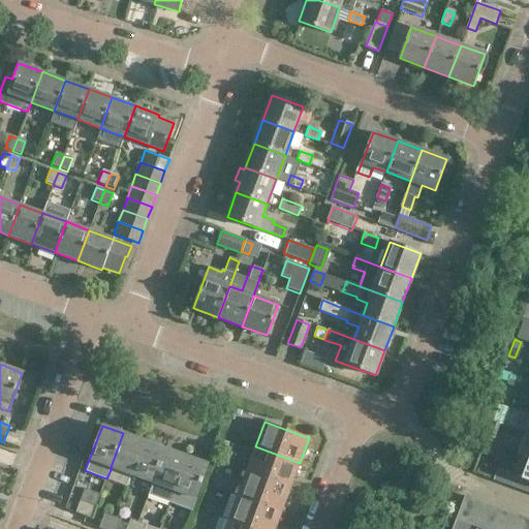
[(111,467),(112,467),(132,474),(145,441),(123,433),(111,467)]
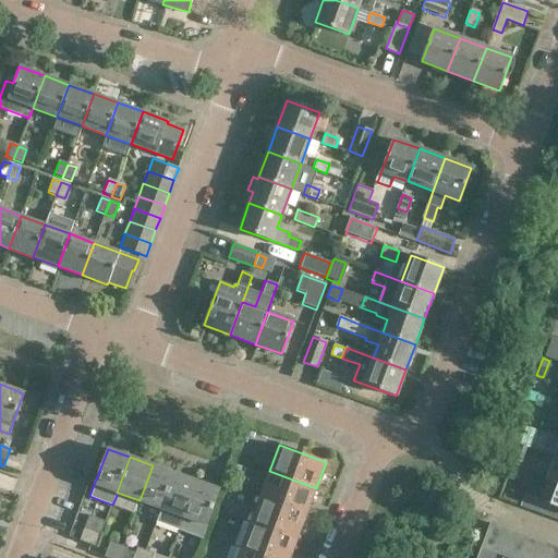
[(161,509),(174,473),(153,465),(140,500),(161,509)]
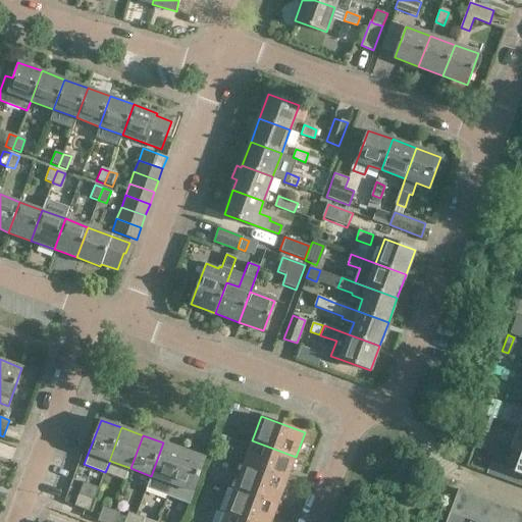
[(286,481),(296,457),(252,440),(243,465),(286,481)]
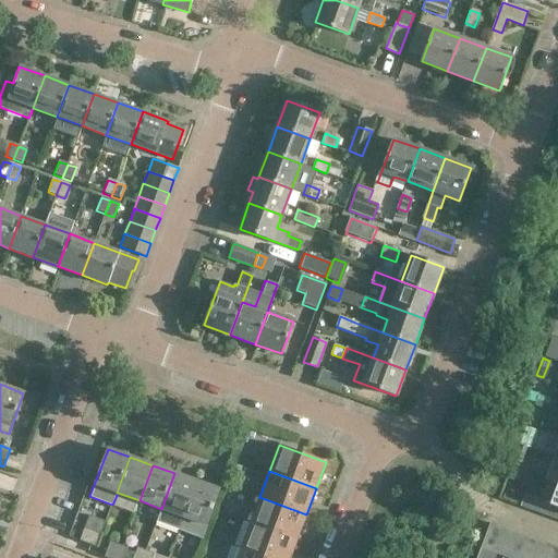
[(174,473),(161,509),(157,521),(179,529),(196,482),(174,473)]
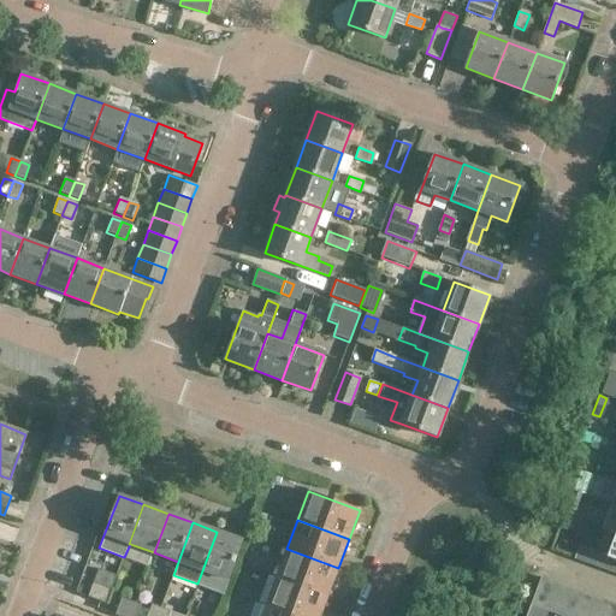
[(223,593),(242,540),(217,532),(197,584),(223,593)]
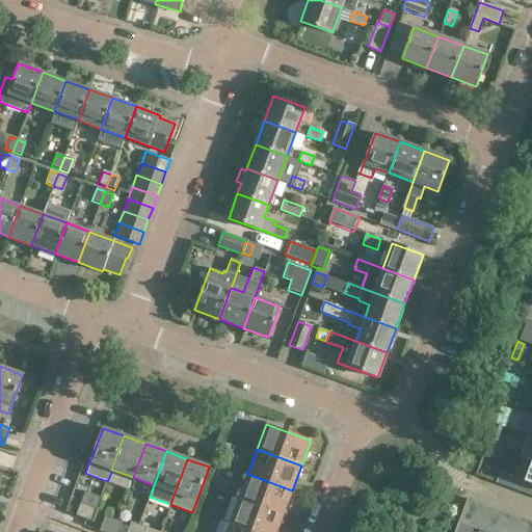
[(283,514),(292,490),(247,474),(239,499),(283,514)]
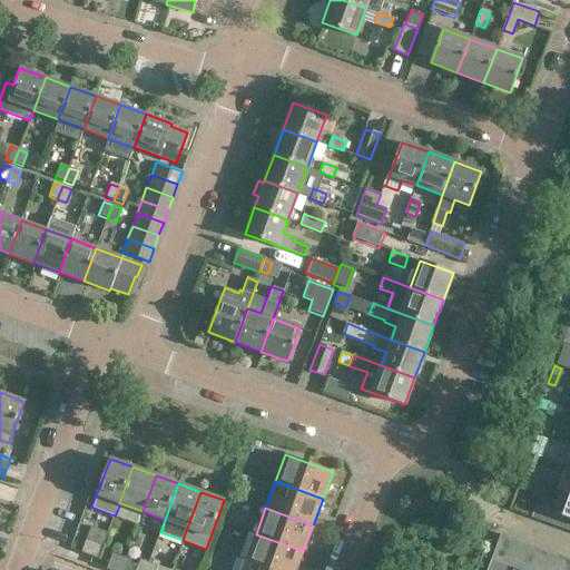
[(569,519),(563,517),(560,527),(569,530),(569,519)]
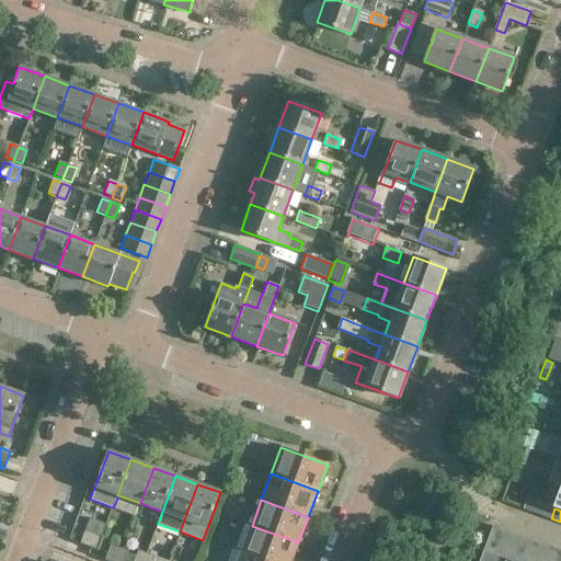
[(242,551),(267,560),(292,560),(298,542),(252,526),(242,551)]
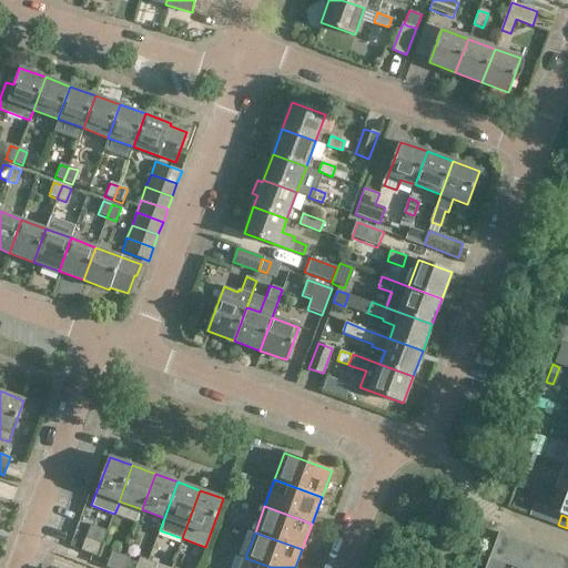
[(511,537),(499,533),(489,558),(503,563),(511,537)]
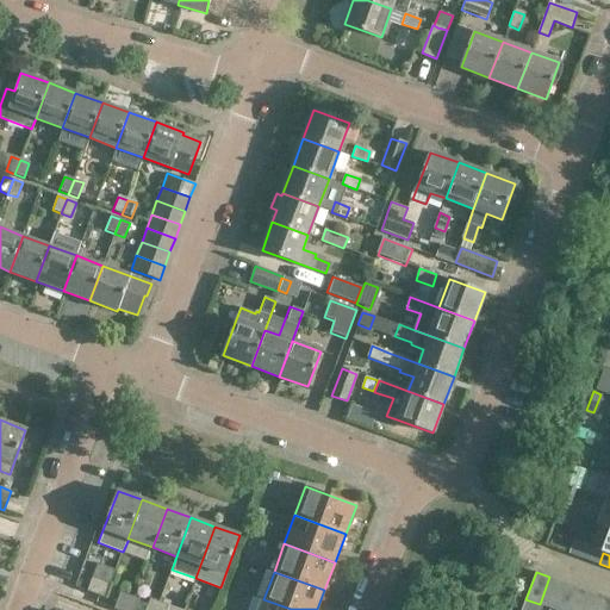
[(92,577),(87,591),(97,595),(101,580),(92,577)]
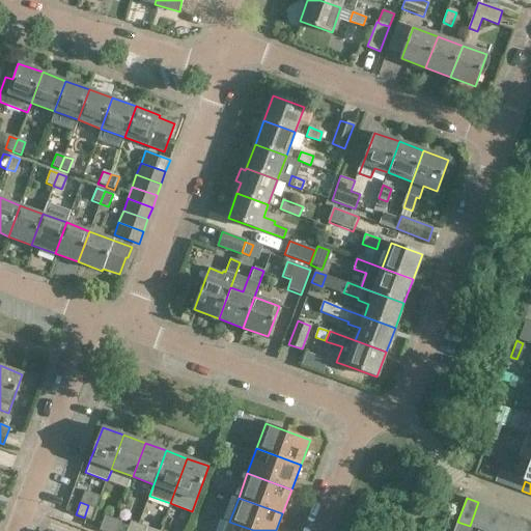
[(478,502),(470,526),(481,530),(491,506),(478,502)]
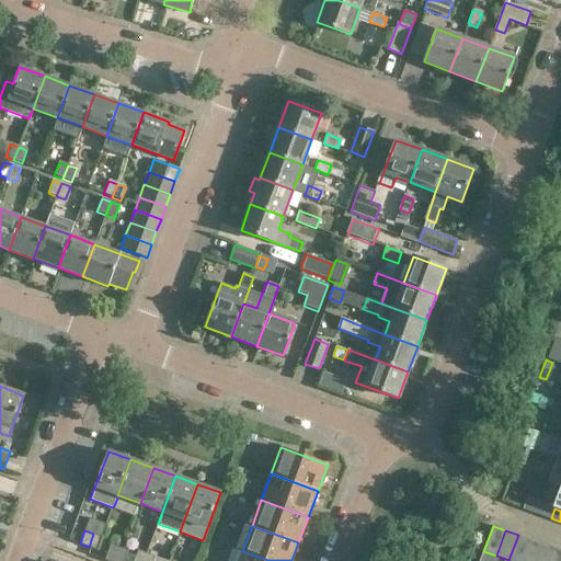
[(89,547),(98,550),(102,537),(93,534),(89,547)]
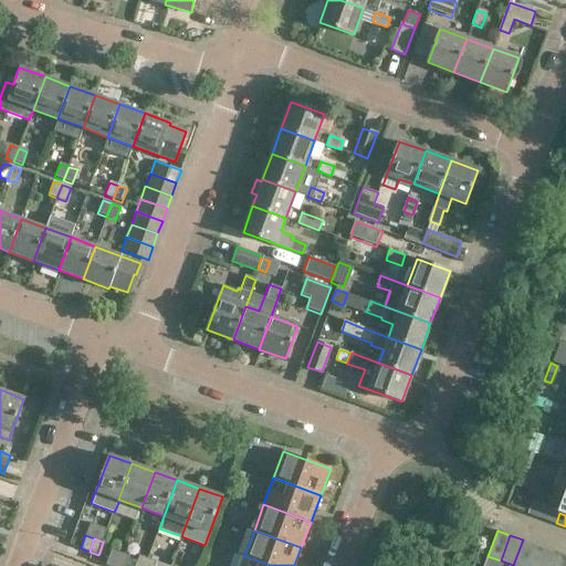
[(523,540),(513,565),(514,565),(527,565),(535,545),(523,540)]
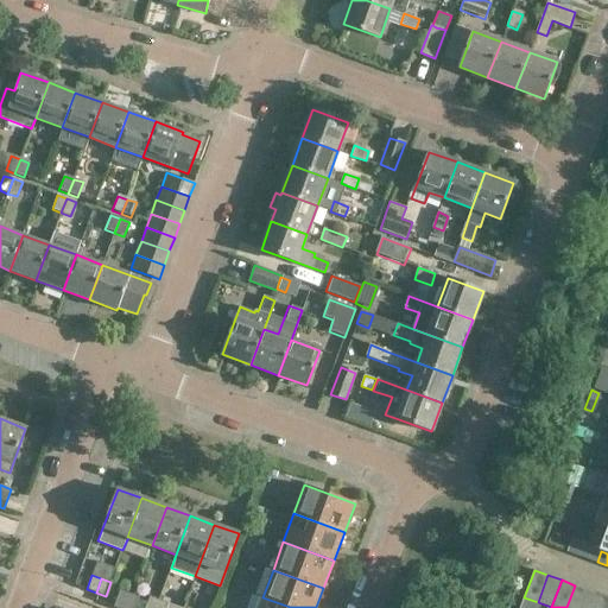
[(575,586),(567,607),(582,607),(589,590),(575,586)]
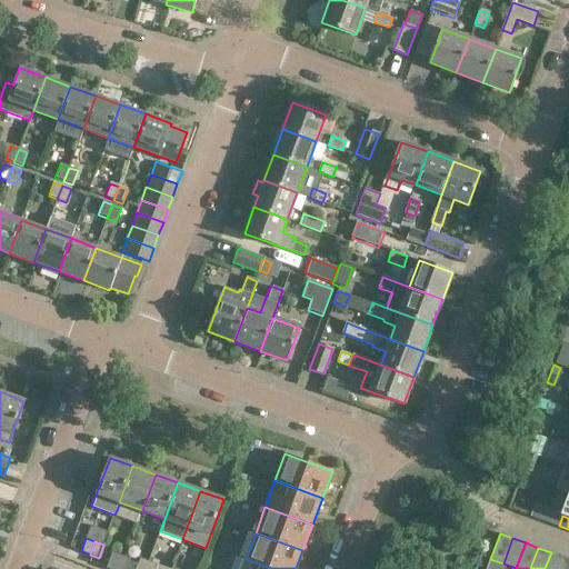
[(106,568),(108,568),(126,568),(130,559),(111,551),(106,568)]
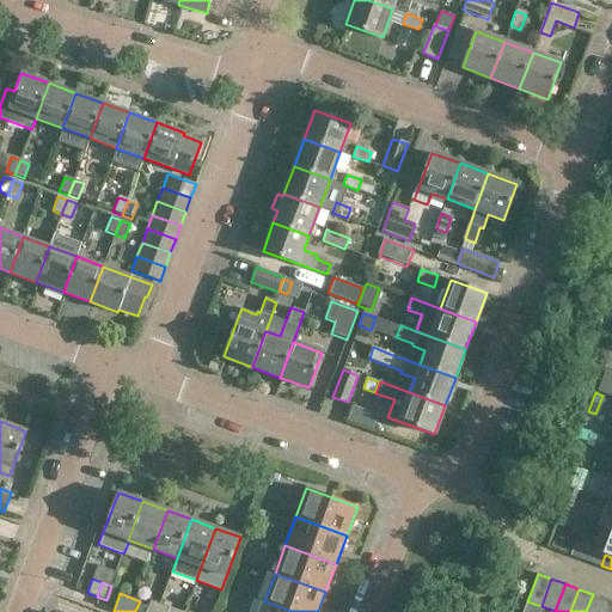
[(586,611),(601,611),(607,599),(593,594),(586,611)]
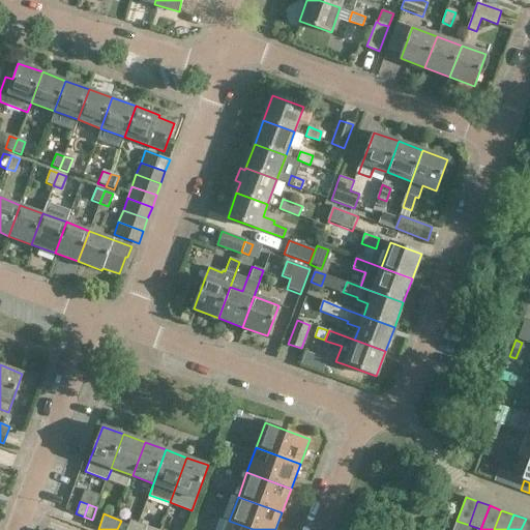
[(529,529),(529,520),(526,519),(521,529),(529,529)]
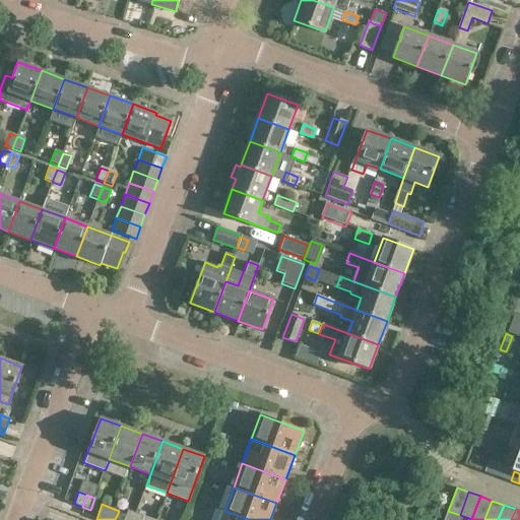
[(133,519),(136,513),(127,510),(123,519),(133,519)]
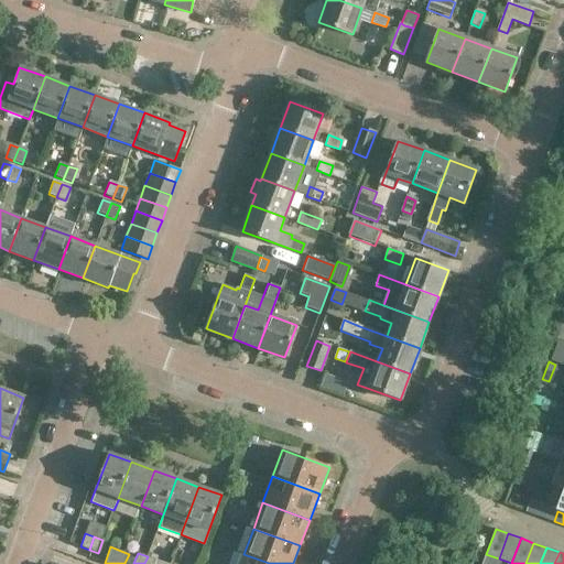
[(239,563),(269,563),(243,554),(239,563)]
